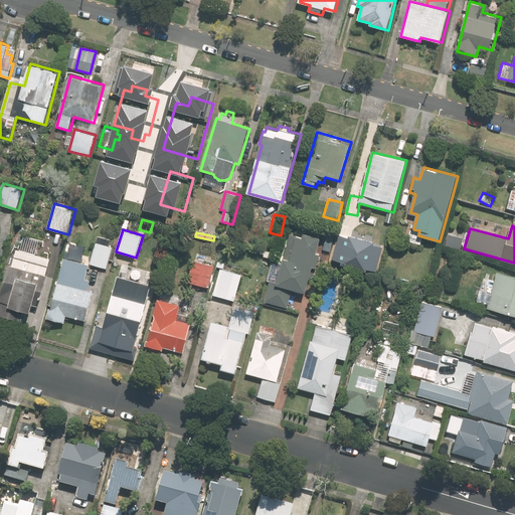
[(267,280),(271,281),(266,302),(289,307),(293,289),(307,293),(313,268),(318,269),(322,253),(317,252),(321,237),(308,234),(307,237),(291,233),(283,265),(272,262),(267,280)]
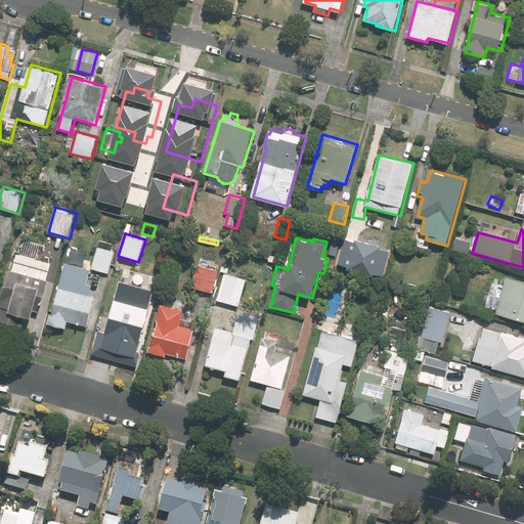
[(472,243),(455,237),(452,249),(469,254),(472,243)]
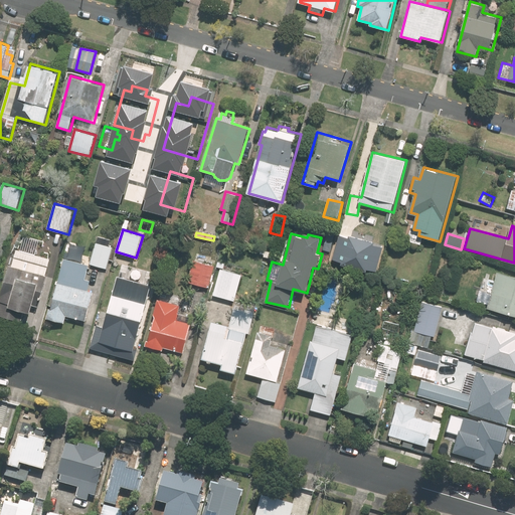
[(96,242),(90,264),(107,269),(113,246),(96,242)]
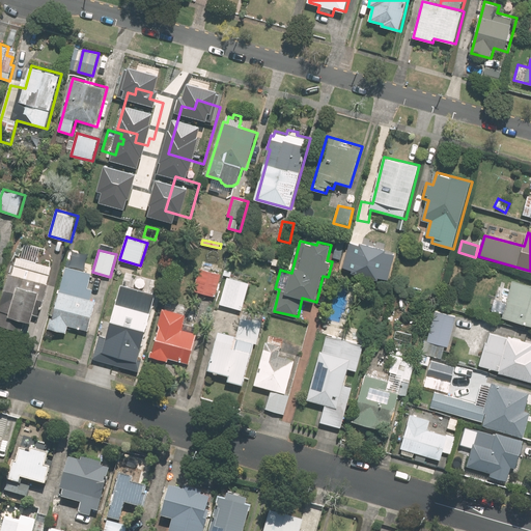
[(0,315),(0,326),(6,328),(10,315),(32,323),(35,315),(39,316),(54,268),(18,256),(0,315)]
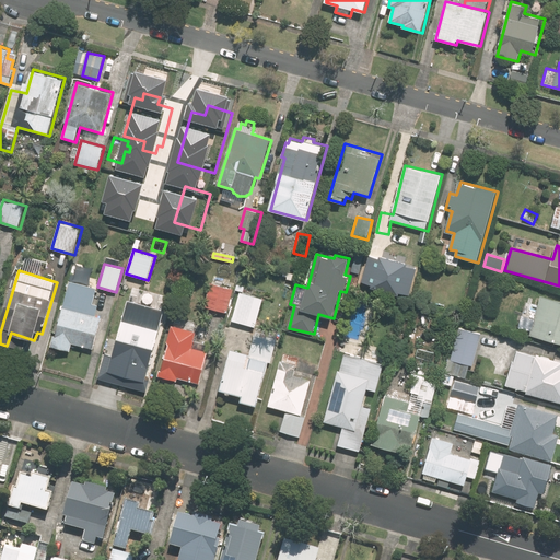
[(296,282),(298,275),(288,272),(284,271),(283,276),(288,277),(287,280),(296,282)]
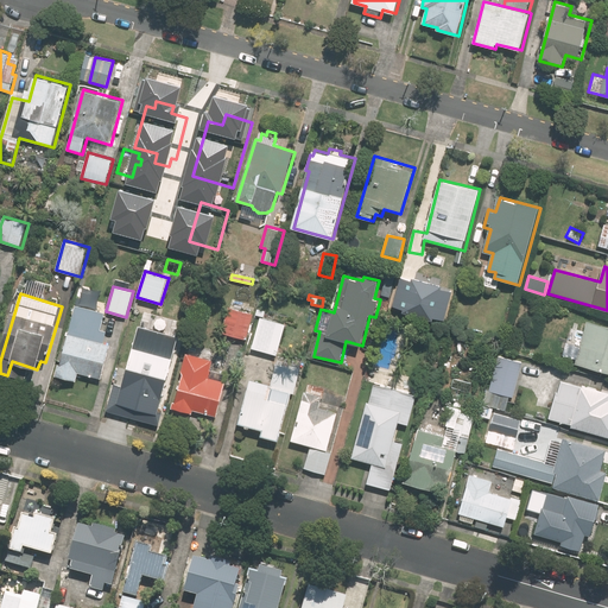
[(102,379),(112,344),(105,342),(107,334),(101,331),(106,314),(73,305),(57,361),(59,361),(56,377),(77,382),(80,373),(102,379)]
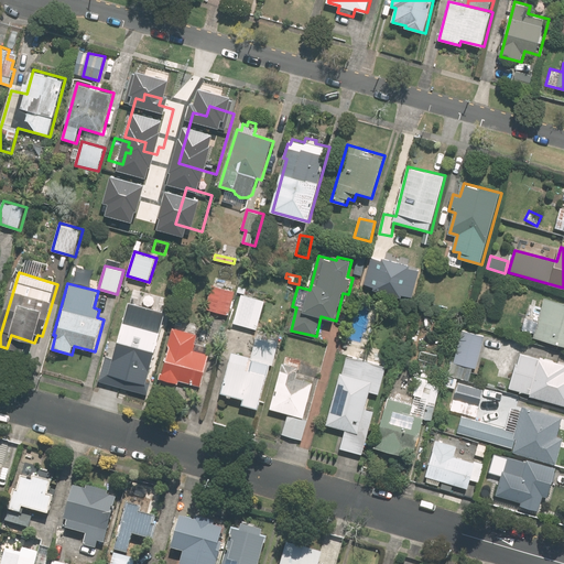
[(212,283),(205,307),(230,315),(237,291),(212,283)]
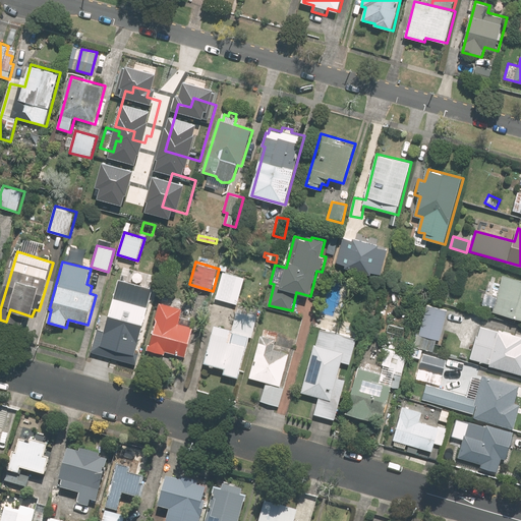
[(158,275),(124,266),(105,334),(138,343),(158,275)]
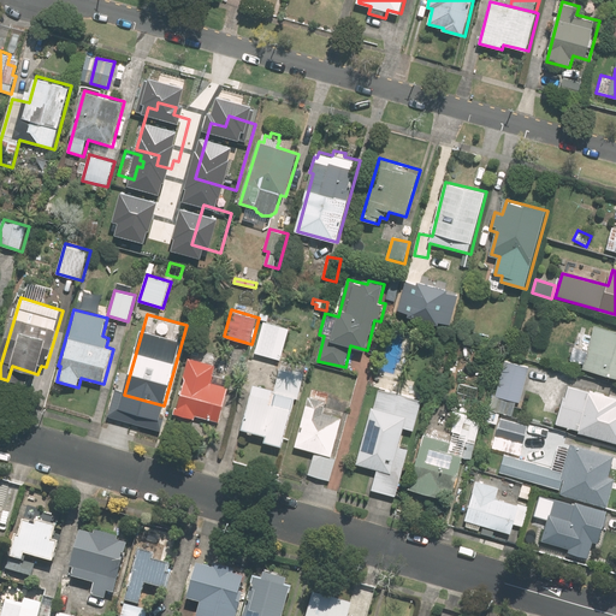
[(264,320),(254,351),(280,360),(290,329),(264,320)]
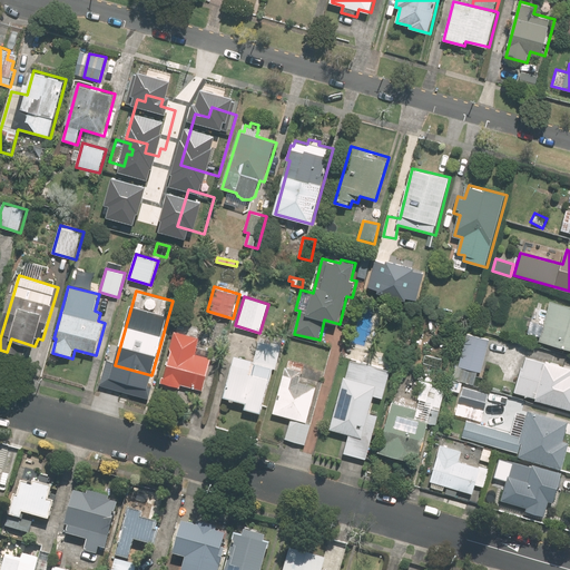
[(539,341),(569,349),(569,304),(550,300),(539,341)]
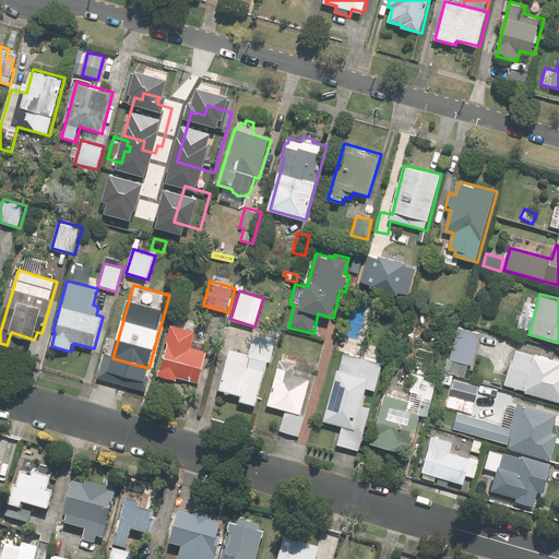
[(200,382),(206,357),(200,356),(202,349),(192,347),(197,331),(171,324),(158,376),(177,380),(178,376),(200,382)]
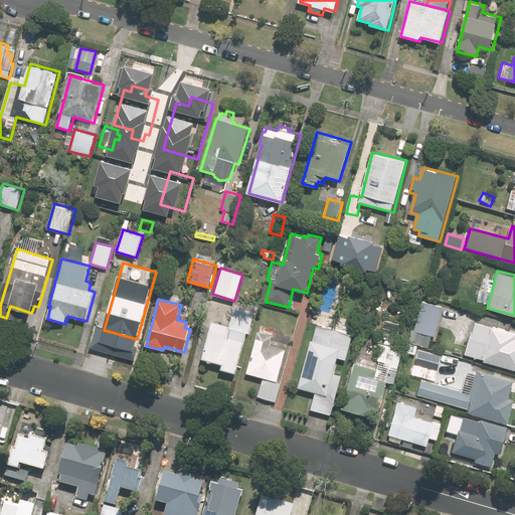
[(444,307),(422,302),(414,330),(411,329),(407,343),(430,349),(433,336),(436,337),(444,307)]
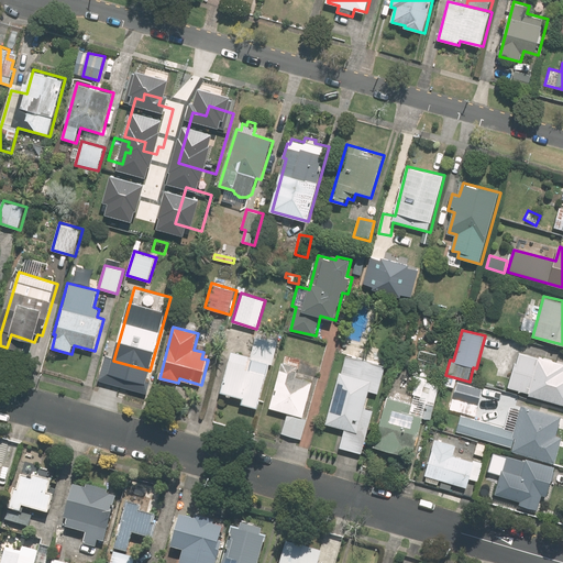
[(260,408),(271,364),(274,364),(279,341),(256,334),(251,355),(232,351),(221,393),(244,398),(242,404),(260,408)]
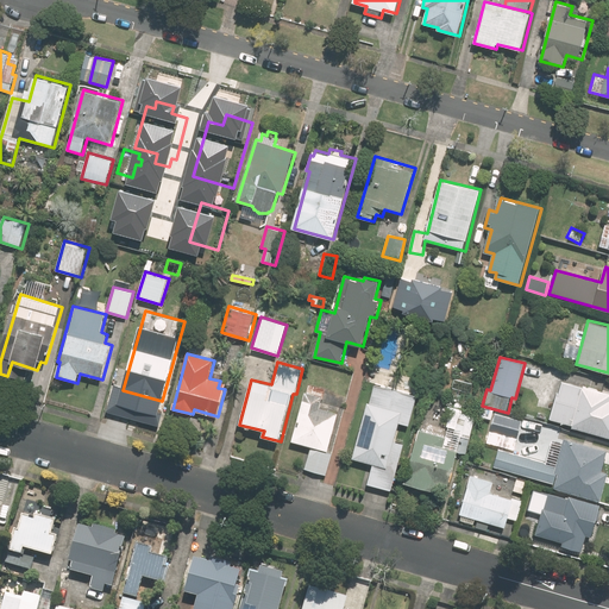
[(393,490),(406,444),(395,441),(401,422),(410,426),(422,382),(378,370),(355,458),(374,464),(369,484),(393,490)]
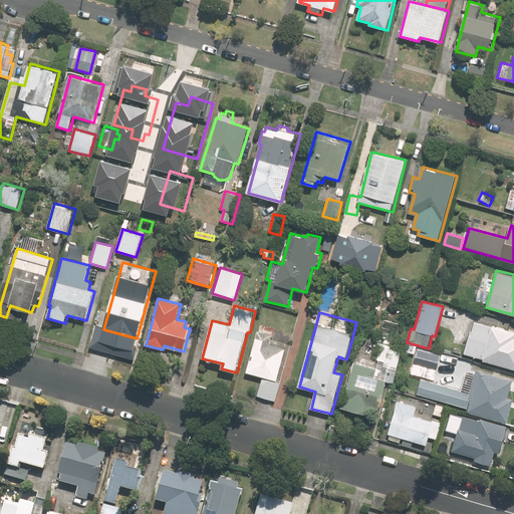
[(513,330),(473,320),(464,352),(484,358),(484,360),(513,368),(513,330)]
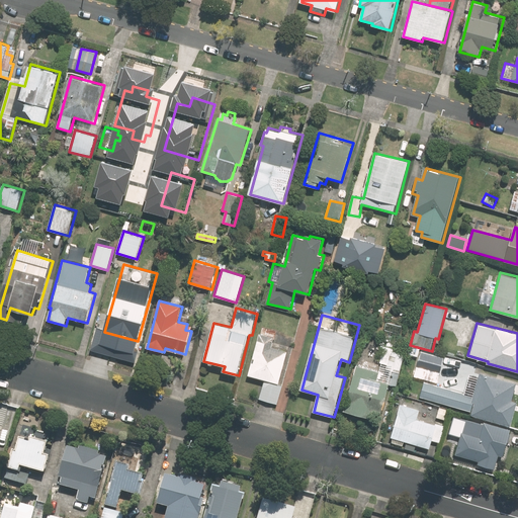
[(249,375),(265,379),(260,400),(278,405),(283,384),(279,383),(287,352),(273,348),(278,332),(262,327),(249,375)]
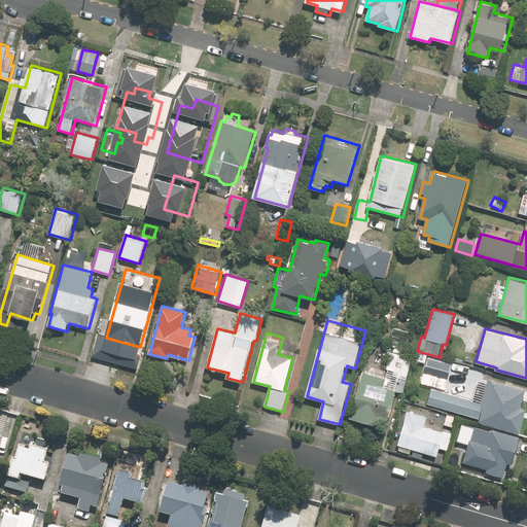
[(397,376),(394,388),(385,386),(387,377),(364,370),(351,418),(378,425),(380,419),(388,421),(397,391),(405,393),(414,358),(391,352),(387,369),(394,371),(393,375),(397,376)]
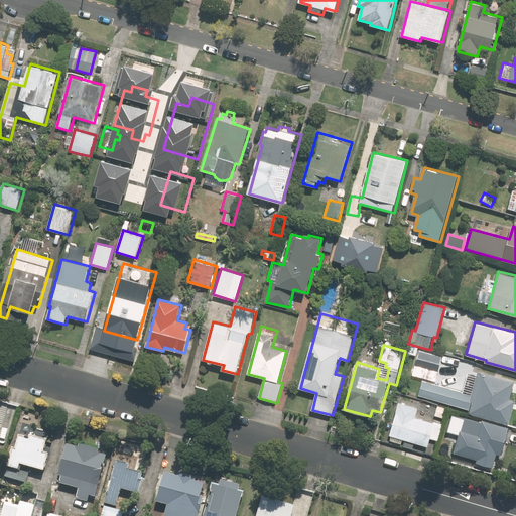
[(444,356),(419,349),(412,375),(437,381),(444,356)]
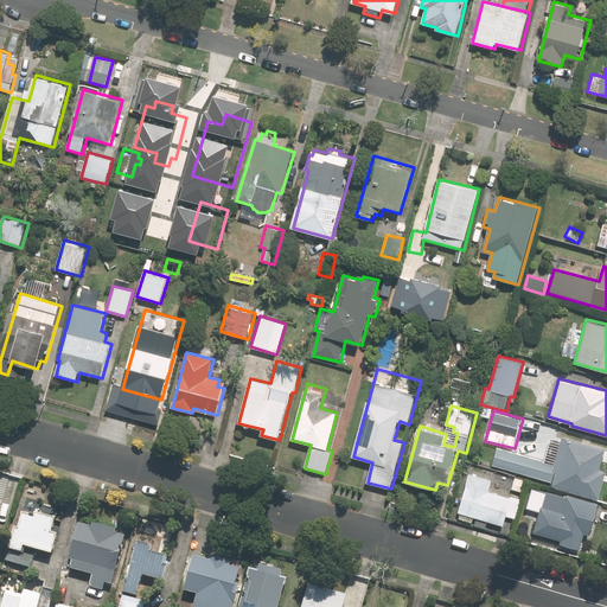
[(599,498),(606,471),(600,468),(606,448),(563,436),(556,464),(496,447),(491,465),(555,483),(554,485),(599,498)]
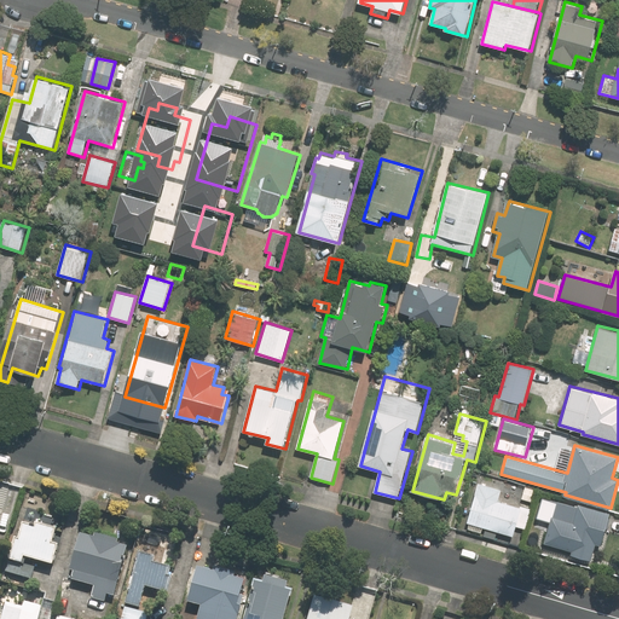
[(518,526),(526,528),(531,510),(499,499),(502,490),(479,482),(467,521),(514,536),(518,526)]
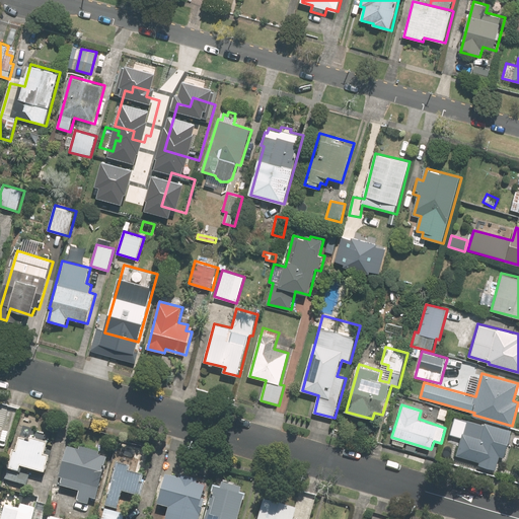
[(440,406),(437,418),(448,421),(451,410),(440,406)]
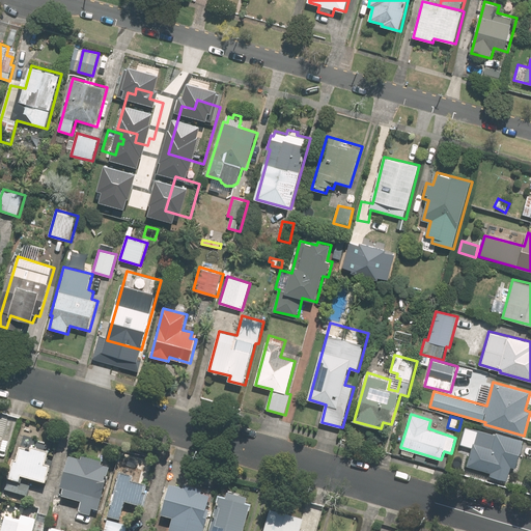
[(496,434),(478,429),(476,437),(473,436),(475,428),(467,425),(459,452),(471,455),(469,465),(490,471),(490,474),(507,479),(511,465),(516,466),(519,460),(530,464),(530,451),(522,449),(525,439),(497,431),(496,434)]
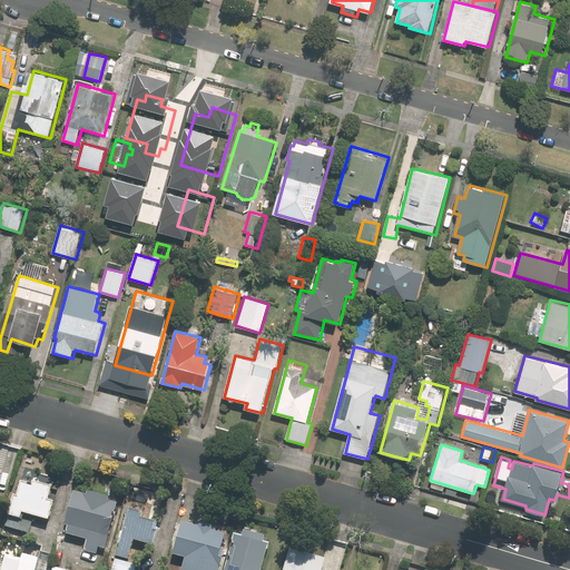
[(18,495),(13,494),(6,529),(31,536),(36,516),(51,519),(56,500),(49,499),(52,487),(33,482),(32,488),(28,487),(29,484),(21,482),(18,495)]
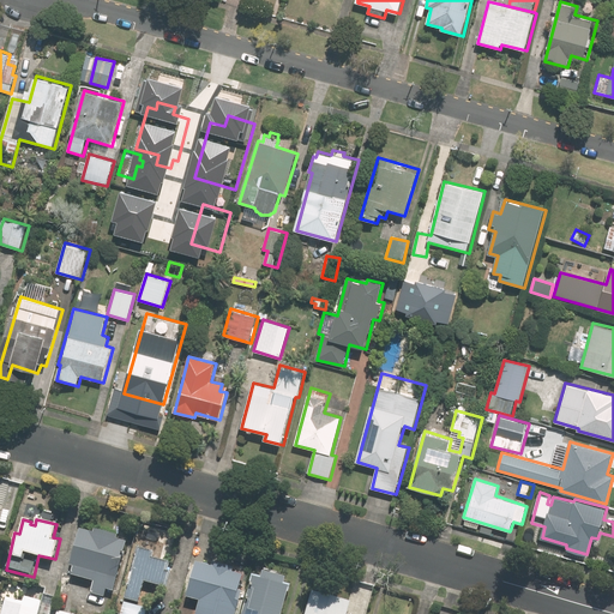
[(116,535),(96,529),(96,533),(79,528),(70,565),(74,566),(72,575),(95,581),(91,594),(104,599),(108,588),(115,590),(128,541),(115,537),(116,535)]
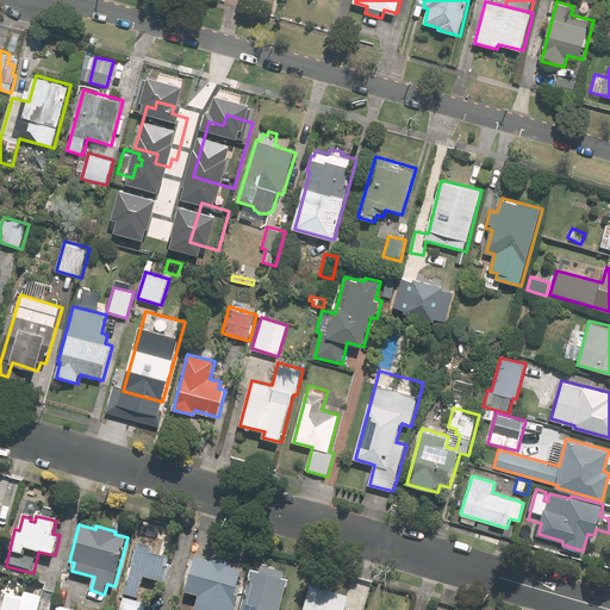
[(163,584),(169,561),(150,556),(153,547),(137,543),(123,596),(138,601),(144,579),(163,584)]
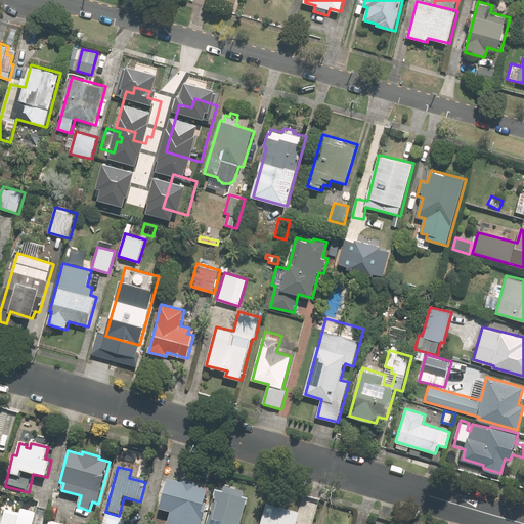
[(202,523),(208,505),(203,503),(207,490),(195,487),(197,484),(182,479),(181,483),(168,479),(160,508),(185,515),(182,523),(202,523)]
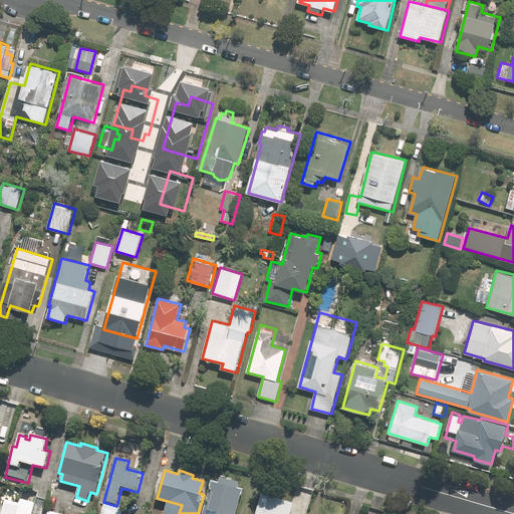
[(236,513),(243,489),(238,488),(240,482),(220,477),(218,482),(213,481),(203,513),(236,513)]
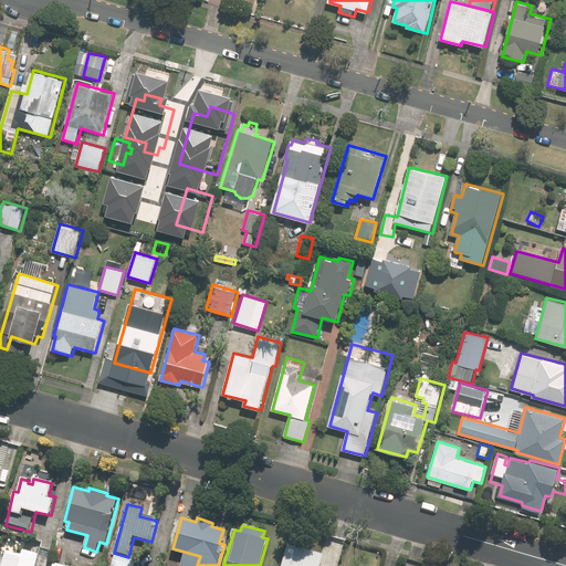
[(321,565),(325,554),(287,544),(281,565),(321,565)]
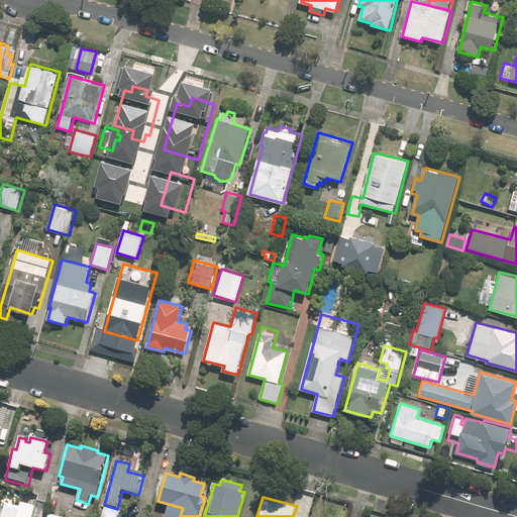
[(32,516),(35,506),(21,502),(19,507),(1,502),(0,506),(0,516),(32,516)]
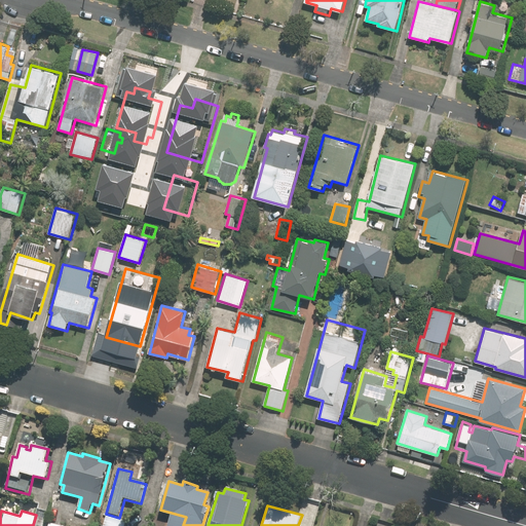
[(109,525),(108,525),(125,525),(127,522),(105,516),(103,523),(109,525)]
